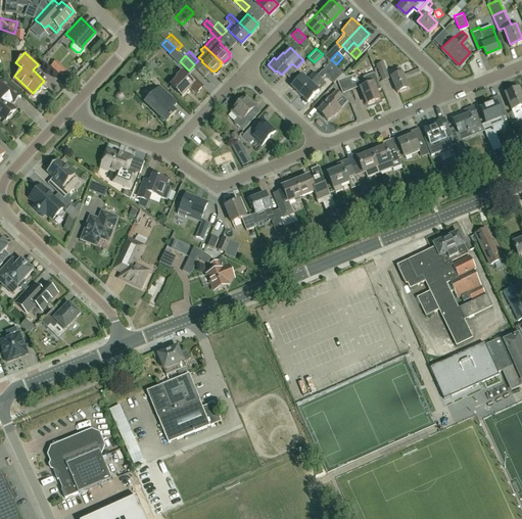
[(62,76),(67,69),(55,58),(49,64),(62,76)]
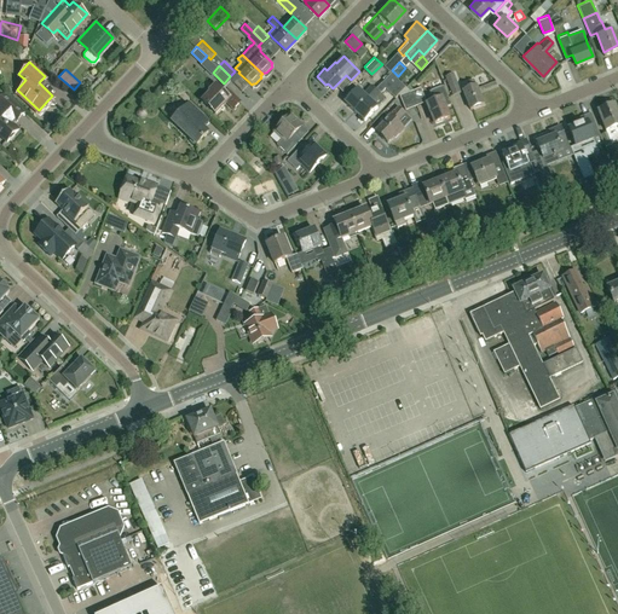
[(452,69),(444,73),(451,92),(460,88),(452,69)]
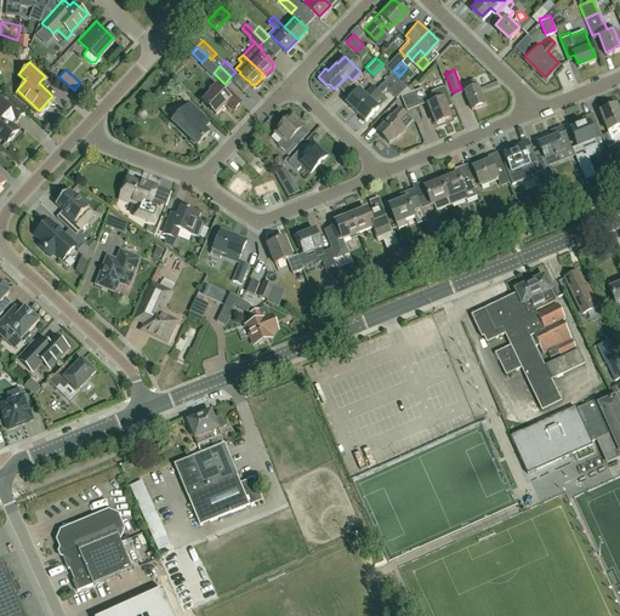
[(396,95),(407,84),(392,70),(382,80),(381,79),(376,85),(354,108),(365,118),(379,104),(371,97),(380,89),(380,90),(386,84),(396,95)]
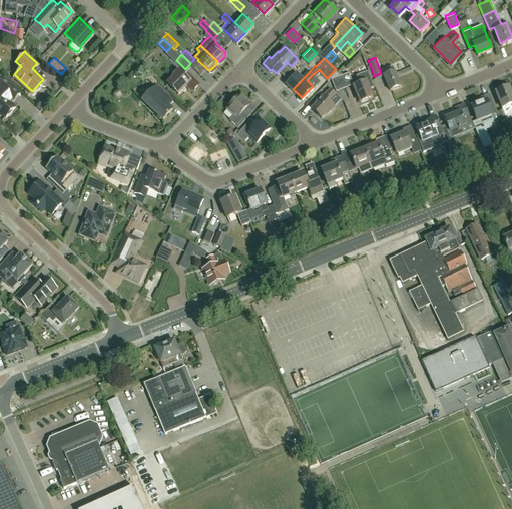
[(389,87),(400,83),(392,63),(387,65),(389,70),(383,72),(389,87)]
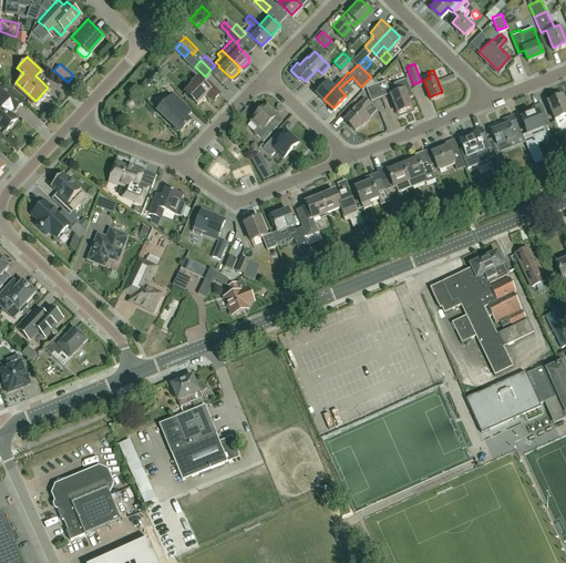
[(213,96),(219,90),(209,80),(206,82),(197,74),(192,81),(193,81),(184,90),(196,101),(207,90),(213,96)]
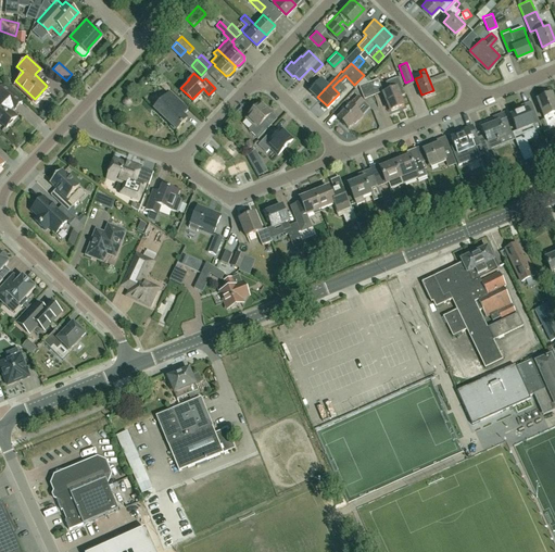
[(317,97),(337,76),(333,73),(326,80),(320,76),(308,88),(317,97)]
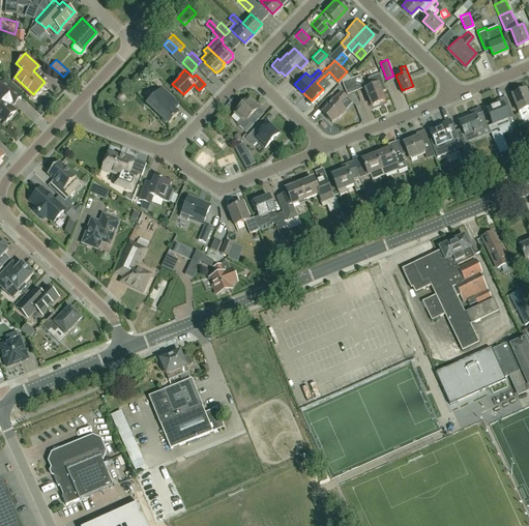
[(370,84),(364,86),(372,103),(384,97),(380,89),(385,87),(380,72),(379,70),(366,76),(368,78),(370,84)]
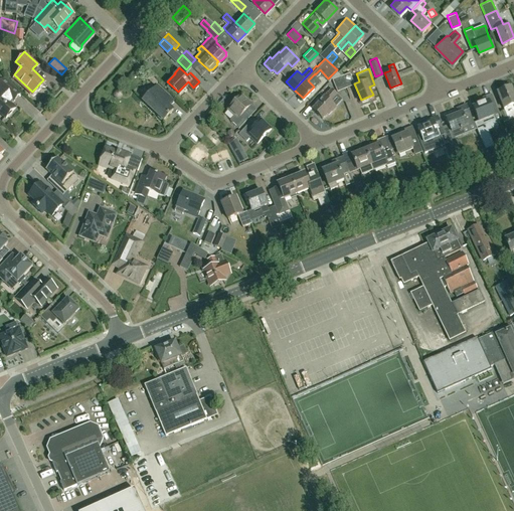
[(340,74),(345,86),(353,81),(349,70),(340,74)]
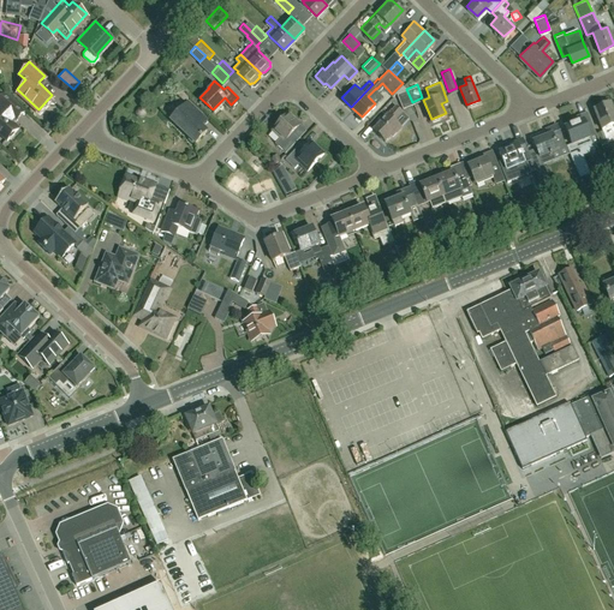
[(401,106),(412,102),(406,89),(397,93),(401,106)]
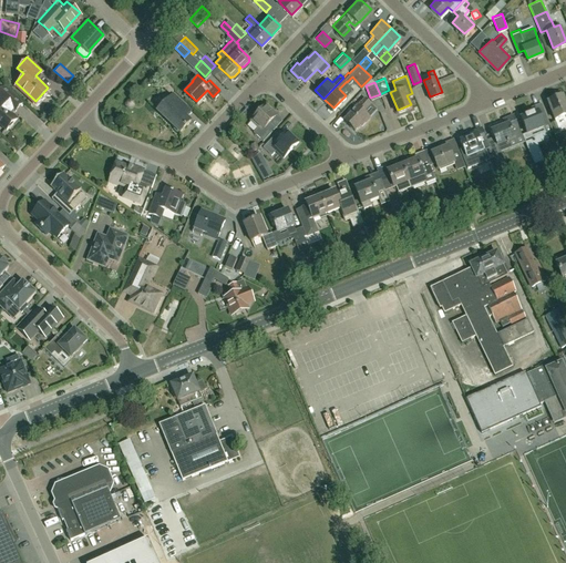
[(0,122),(6,128),(16,115),(11,111),(21,101),(3,84),(0,86),(0,122)]
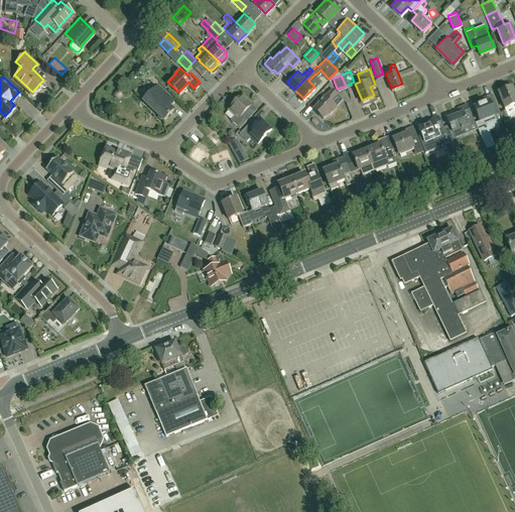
[(168,103),(173,98),(157,82),(142,98),(152,107),(151,107),(163,118),(172,108),(168,103)]
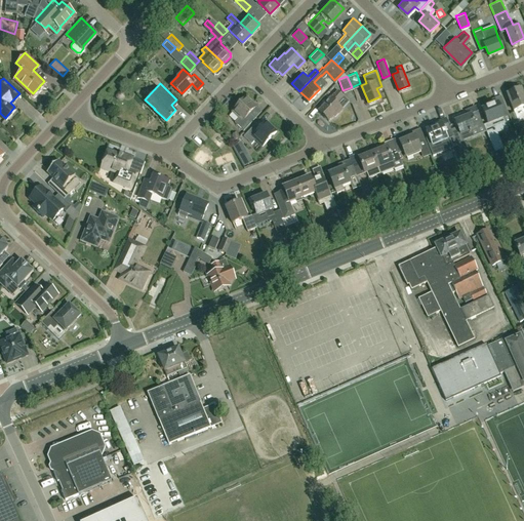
[(514,108),(515,110),(519,119),(523,117),(523,94),(520,86),(507,91),(514,108)]
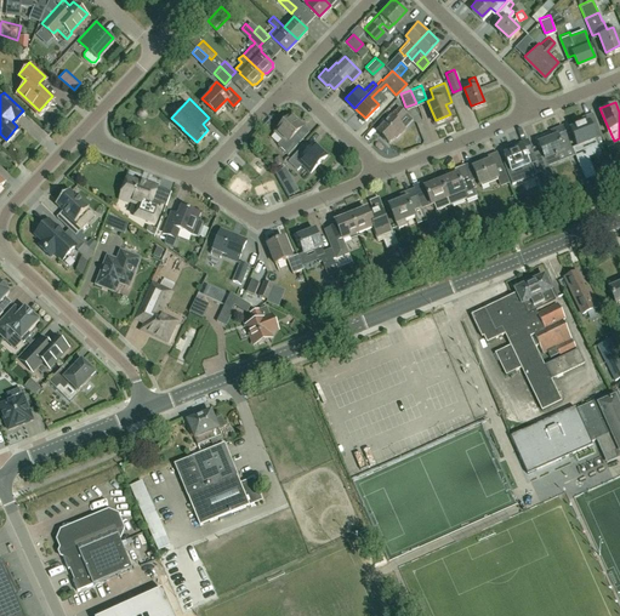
[(397,119),(405,109),(399,103),(376,127),(388,138),(393,132),(396,133),(404,125),(397,119)]
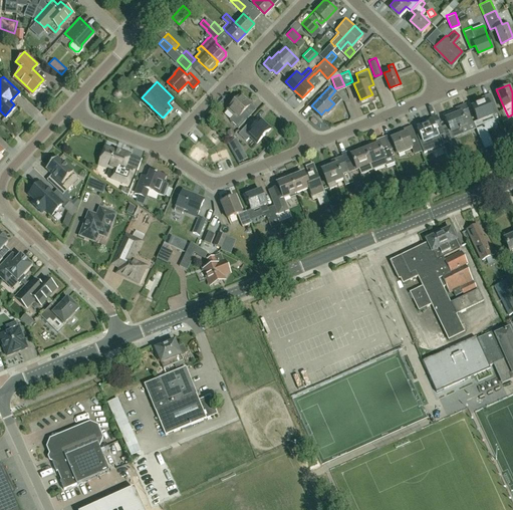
[(243,109),(250,101),(240,91),(227,106),(233,112),(229,116),(238,125),(248,114),(243,109)]
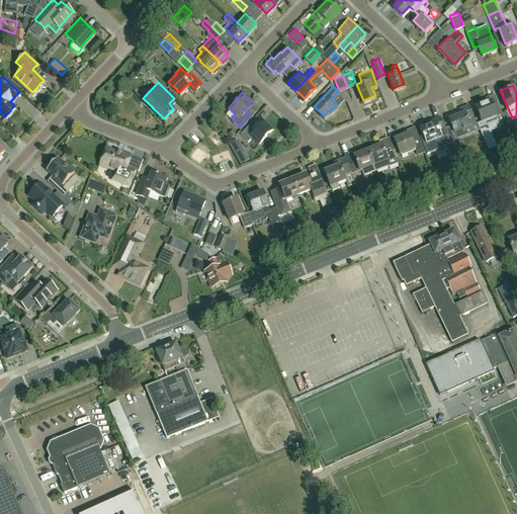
[(488,100),(476,105),(481,119),(490,115),(495,113),(496,115),(498,119),(503,117),(501,110),(498,102),(494,93),(486,96),(488,100)]
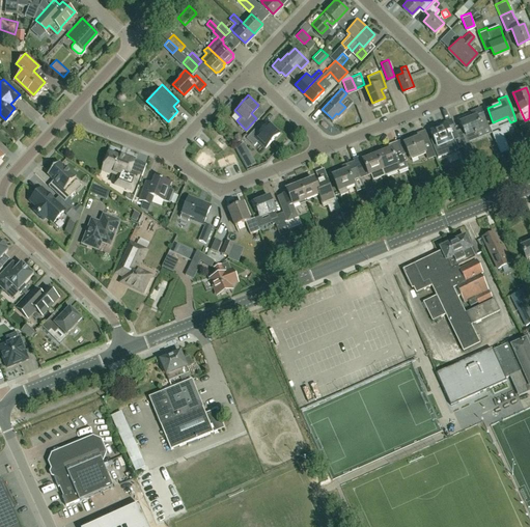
[(489,128),(487,125),(480,106),(470,109),(472,114),(459,120),(466,136),(459,138),(465,151),(472,149),(467,137),(489,128)]
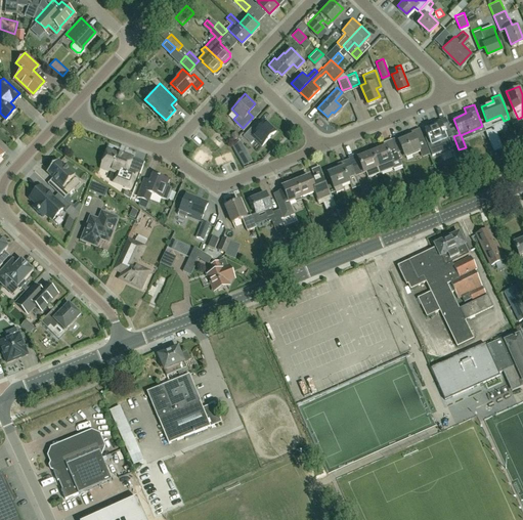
[(518,119),(514,110),(507,112),(511,122),(518,119)]
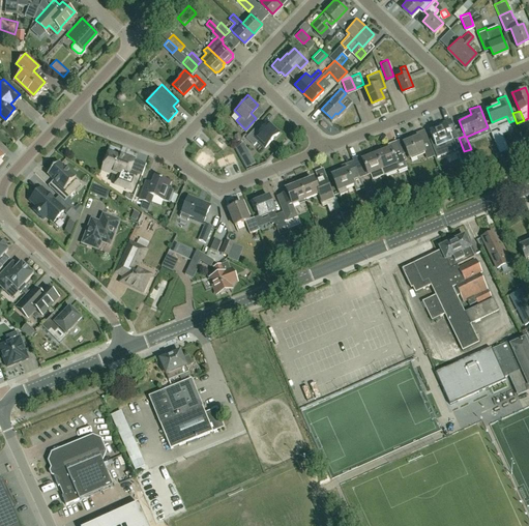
[(437,154),(461,145),(449,117),(441,121),(442,124),(430,129),(433,136),(430,138),(437,154)]
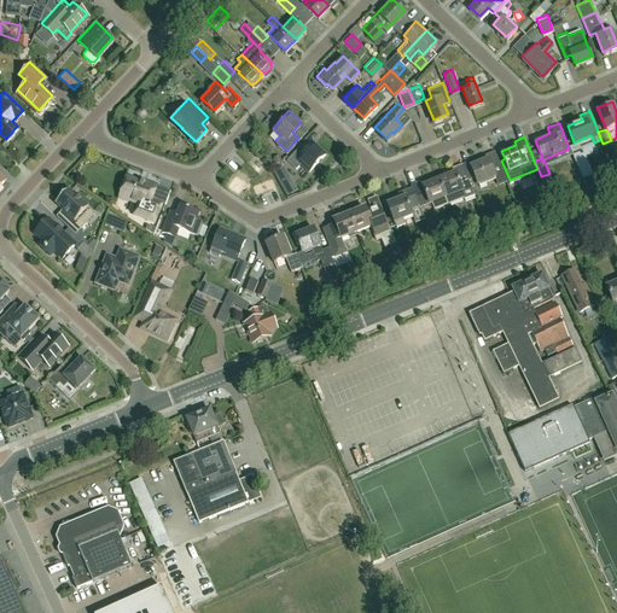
[(303,150),(298,144),(286,157),(295,165),(300,161),(308,169),(325,151),(313,140),(303,150)]
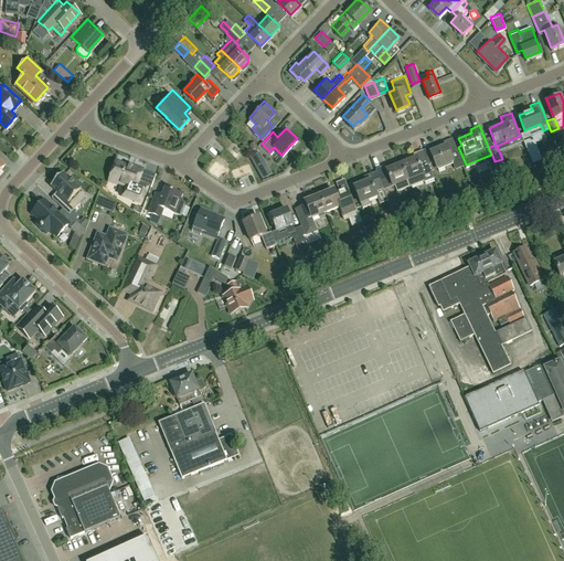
[(532,135),(530,136),(522,139),(531,160),(540,156),(533,139),(532,135)]
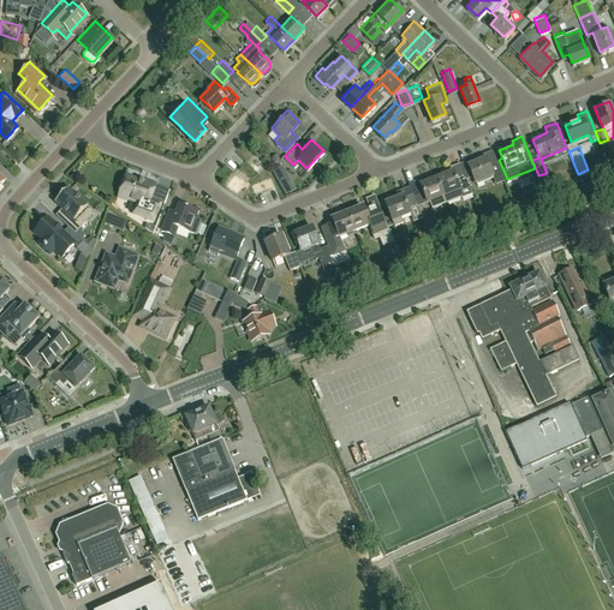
[(502,177),(500,169),(492,148),(480,153),(481,157),(468,163),(474,180),(490,173),(494,180),(502,177)]
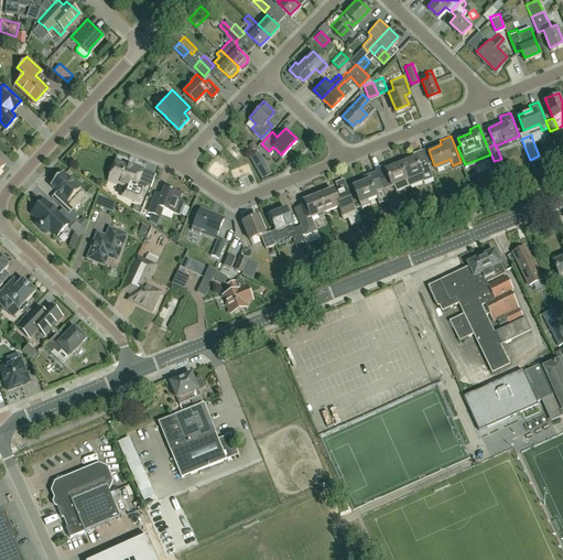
[(405,159),(400,161),(405,176),(420,171),(420,172),(423,179),(423,180),(432,176),(430,169),(426,162),(428,162),(428,161),(422,147),(412,151),(414,155),(405,159)]
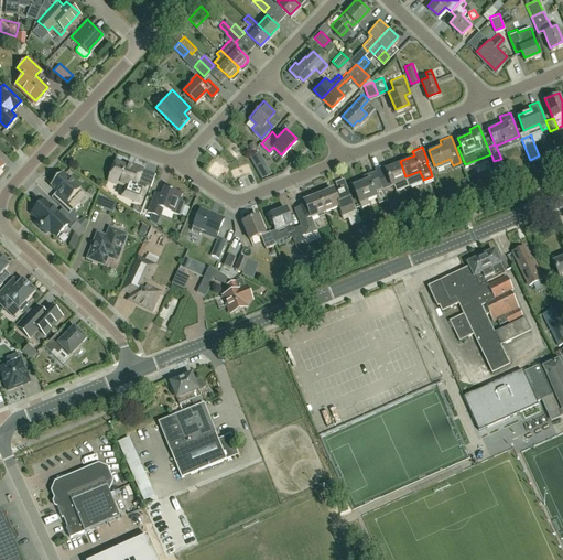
[(261,150),(255,159),(260,163),(267,154),(261,150)]
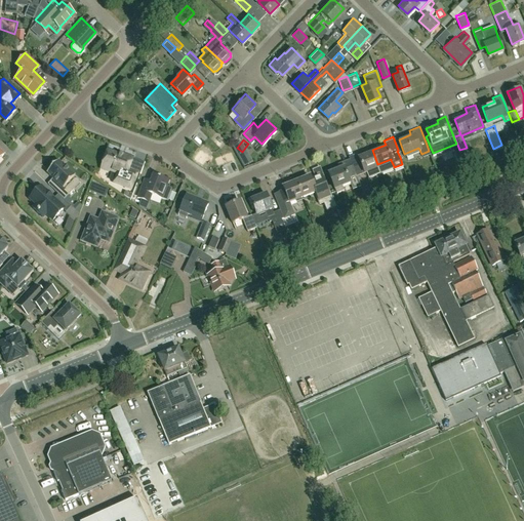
[(116,170),(113,178),(129,185),(132,176),(133,177),(136,169),(128,165),(132,154),(123,151),(122,153),(107,148),(105,151),(103,152),(102,156),(103,158),(101,164),(116,170)]
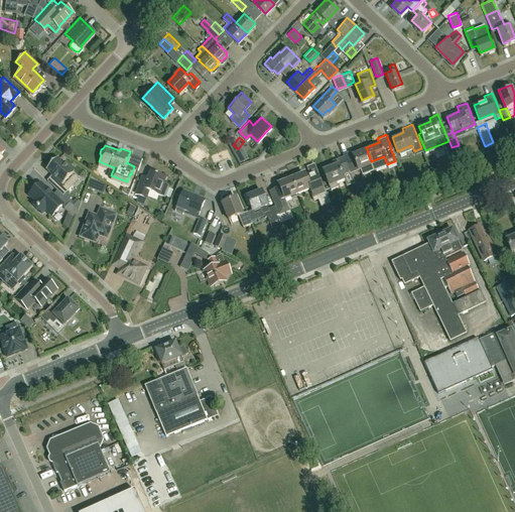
[(371,161),(366,147),(352,153),(351,148),(343,151),(348,164),(355,161),(357,167),(360,166),(362,171),(373,167),(370,161),(371,161)]
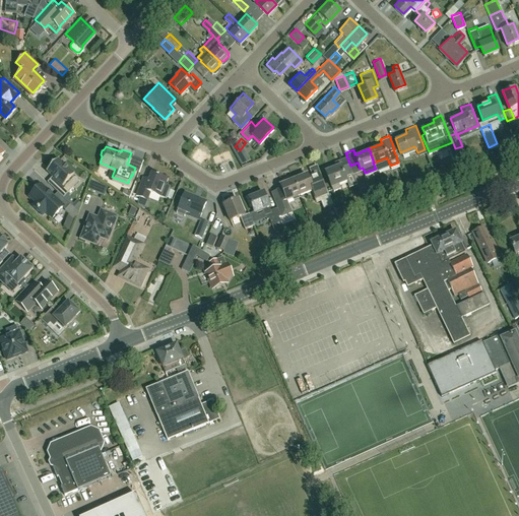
[(336,165),(325,170),(330,184),(331,183),(333,188),(340,185),(338,181),(345,178),(343,172),(350,170),(349,167),(345,155),(334,160),(335,164),(336,165)]
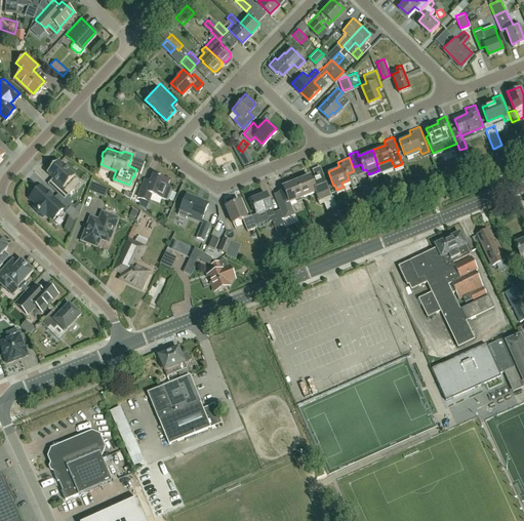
[(59,183),(54,188),(63,197),(73,186),(67,181),(74,173),(57,158),(46,169),(59,183)]
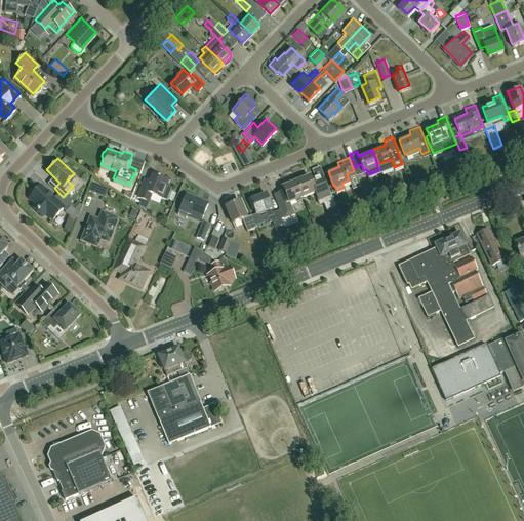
[(136,194),(140,196),(148,199),(151,191),(161,195),(162,195),(166,197),(170,186),(166,184),(168,177),(152,171),(147,185),(140,183),(136,194)]
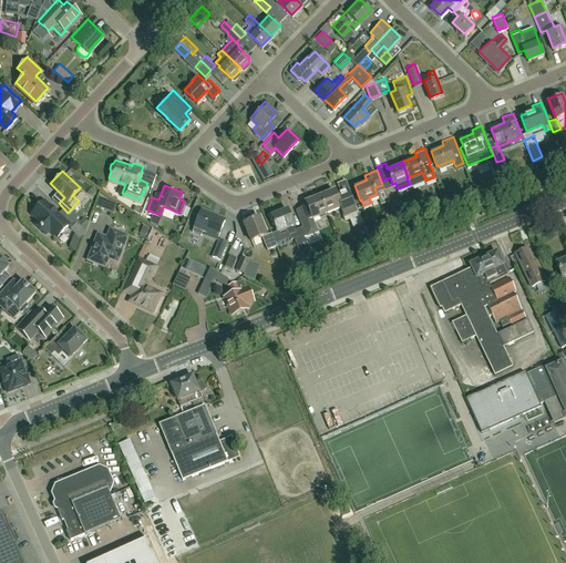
[(319,193),(326,210),(339,204),(345,217),(348,215),(351,224),(361,219),(354,202),(351,203),(350,201),(351,200),(347,187),(336,191),(333,187),(319,193)]
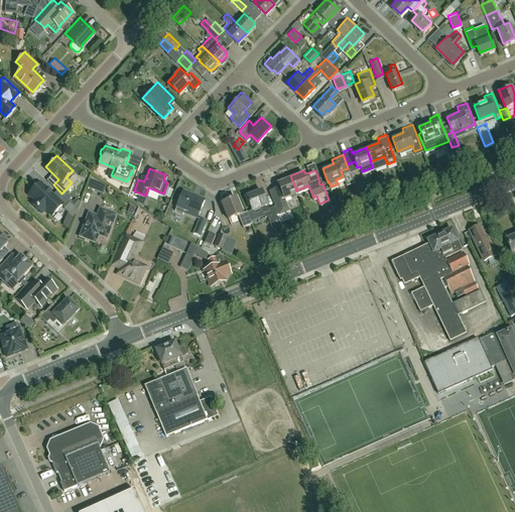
[(277,181),(278,184),(268,188),(276,208),(278,212),(288,208),(286,204),(283,196),(296,190),(290,175),(277,181)]
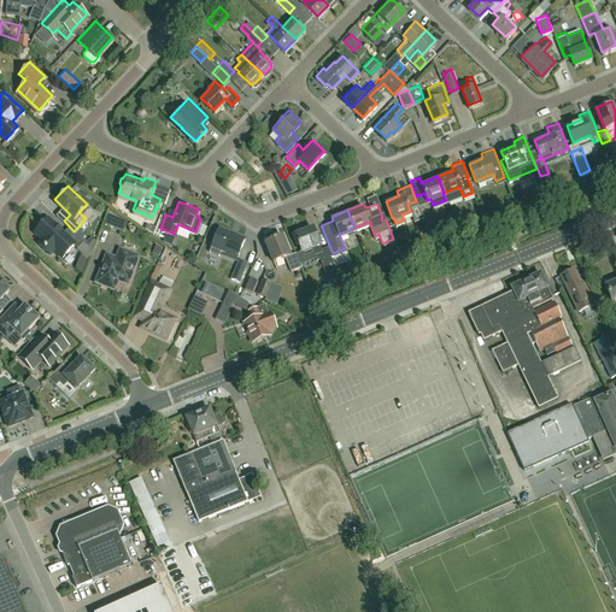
[(111,212),(109,224),(116,225),(118,215),(111,212)]
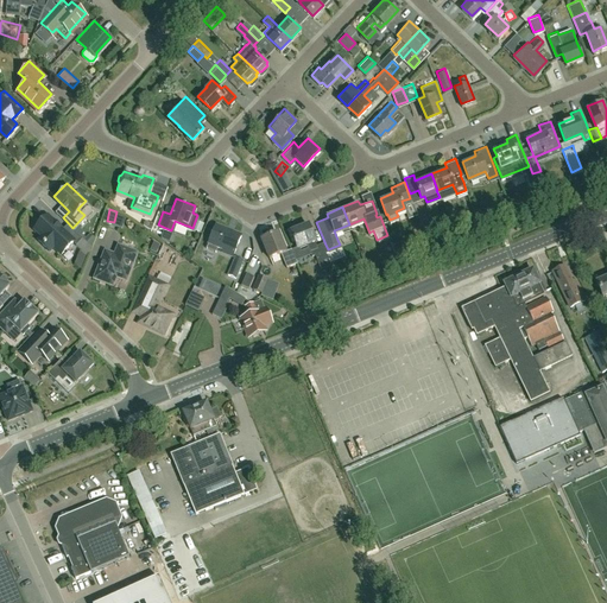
[(42,233),(37,237),(48,248),(52,243),(61,251),(73,237),(58,224),(59,223),(54,219),(54,220),(46,213),(33,226),(42,233)]
